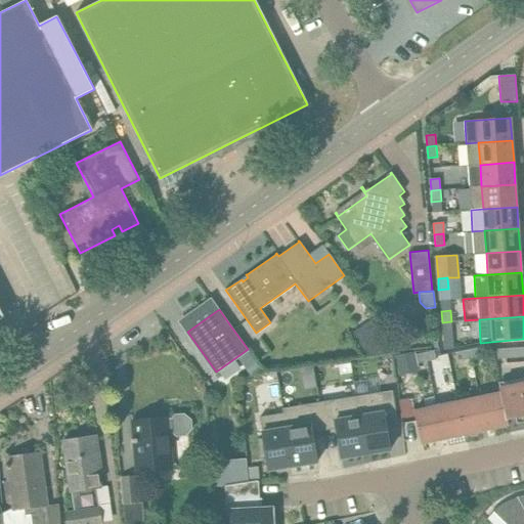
[(451,321),(442,322),(443,334),(452,333),(451,321)]
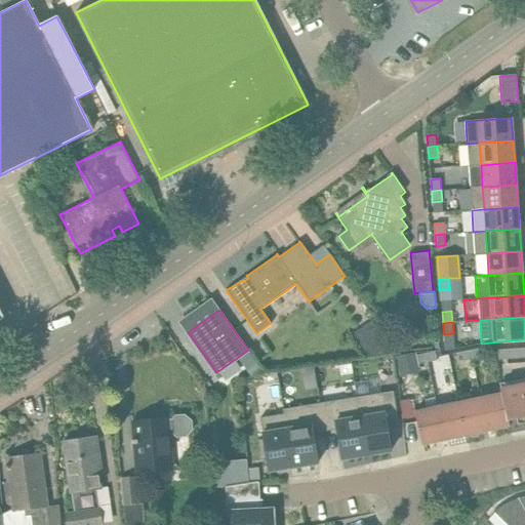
[(380,326),(357,344),(368,359),(401,354),(391,340),(380,326)]
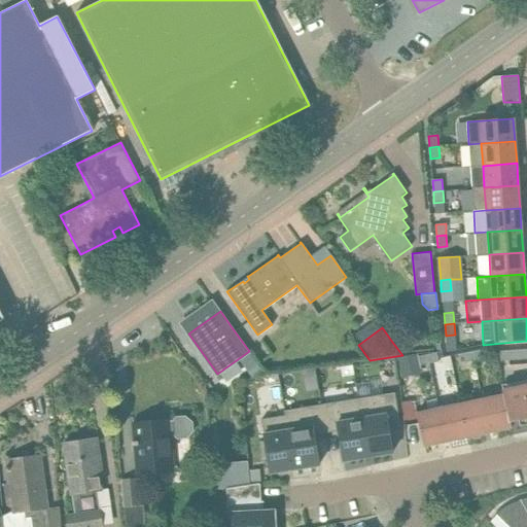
[(482,349),(472,351),(475,360),(484,358),(482,349)]
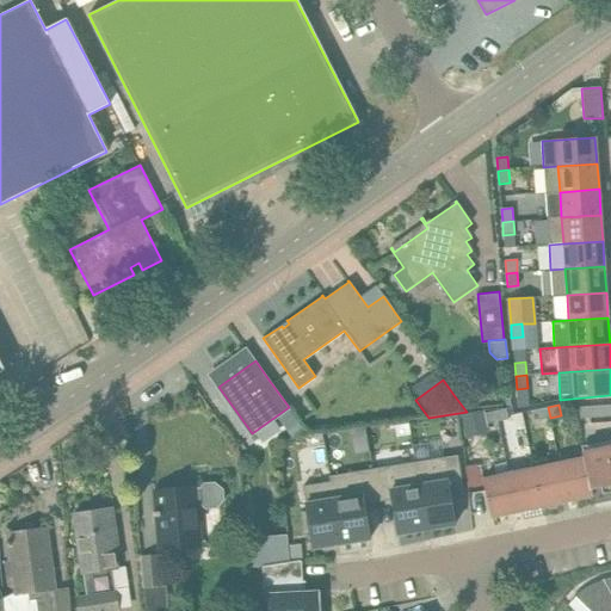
[(579,419),(610,415),(610,405),(579,407),(579,419)]
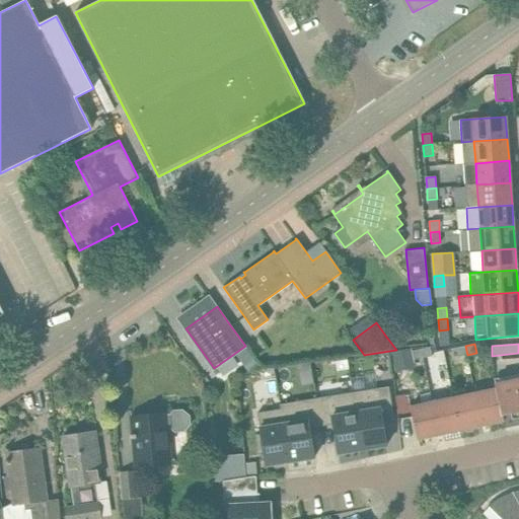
[(458,357),(467,355),(465,346),(456,348),(458,357)]
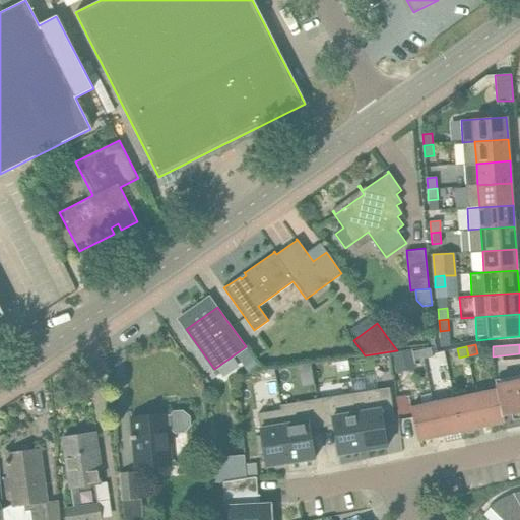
[(432,347),(423,349),(424,359),(434,356),(432,347)]
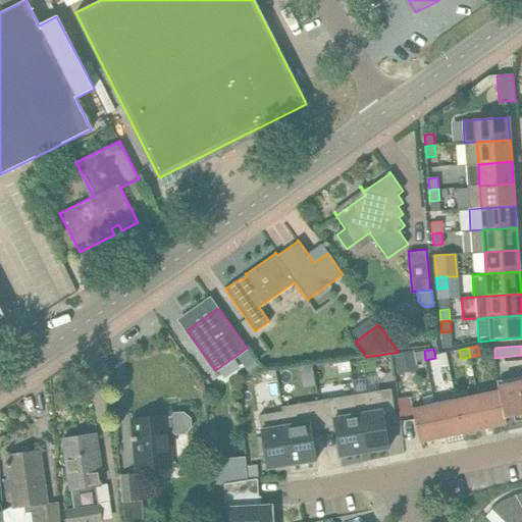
[(414,350),(394,355),(397,369),(417,364),(416,362),(414,353),(414,350)]
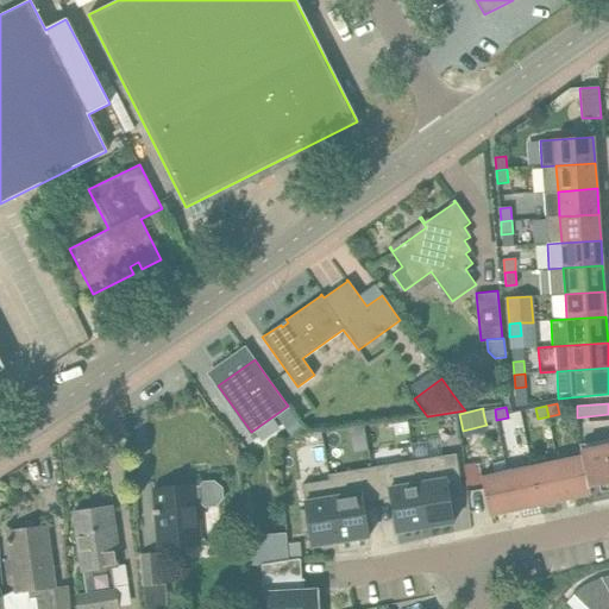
[(485,422),(496,420),(495,409),(483,412),(485,422)]
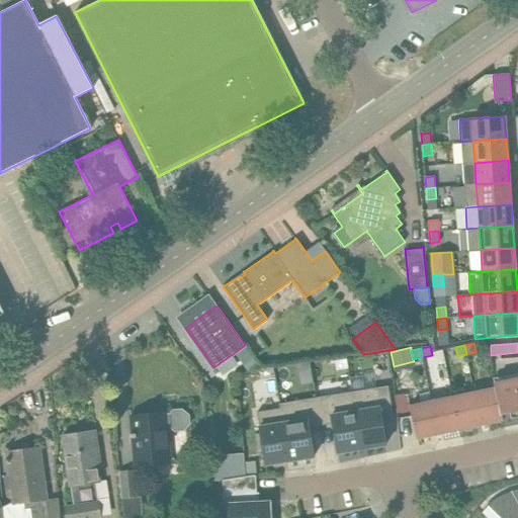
[(310,361),(297,364),(298,371),(312,369),(310,361)]
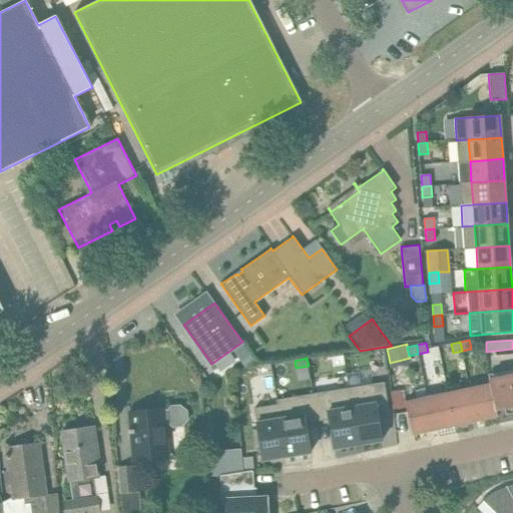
[(496,411),(512,407),(512,375),(489,380),(497,417),(498,416),(496,411)]
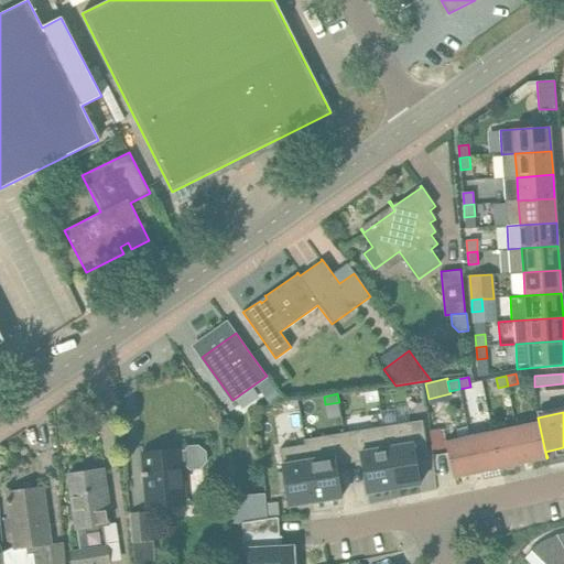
[(516,427),(523,463),(546,458),(538,418),(537,418),(538,423),(516,427)]
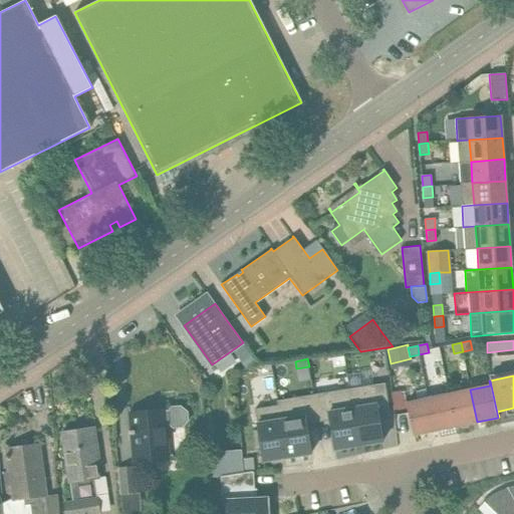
[(348,389),(358,446),(381,442),(377,413),(389,411),(384,382),(348,389)]
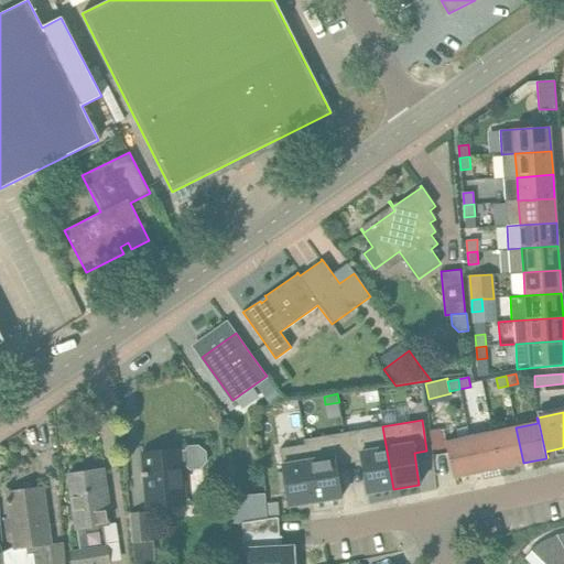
[(344,433),(348,463),(361,462),(367,494),(393,489),(382,426),(344,433)]
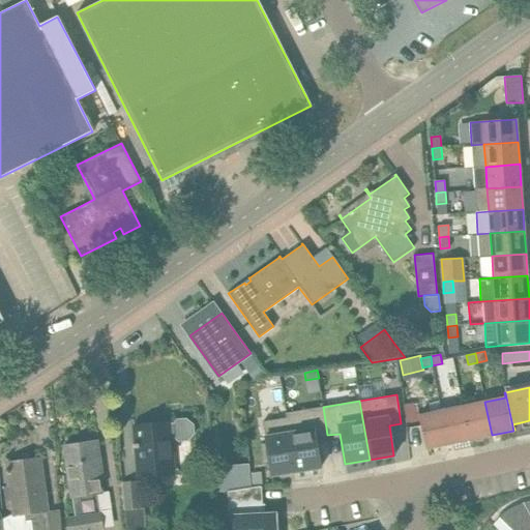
[(463,406),(470,439),(492,435),(484,402),(463,406)]
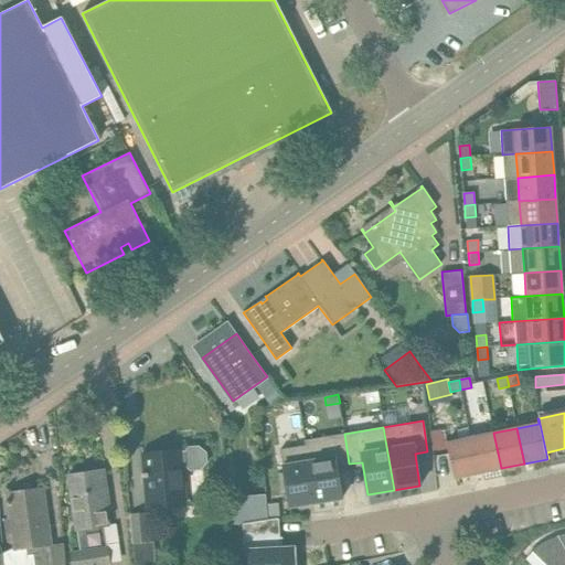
[(470,438),(478,473),(501,468),(493,433),(470,438)]
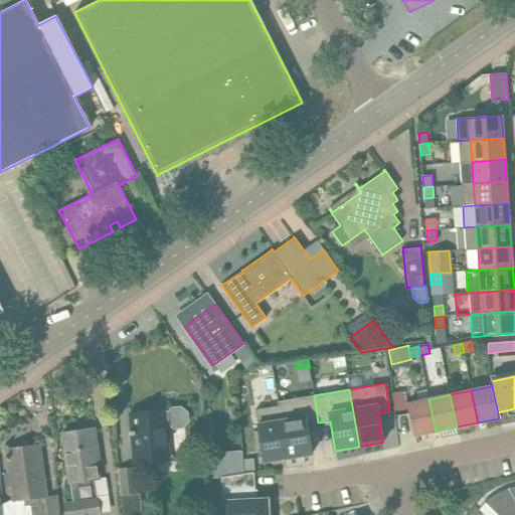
[(314,395),(278,401),(288,459),(311,455),(307,424),(318,422),(314,395)]
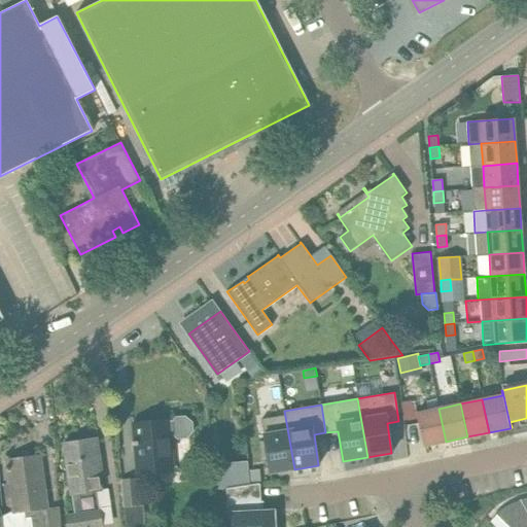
[(446,442),(438,409),(416,414),(423,447),(446,442)]
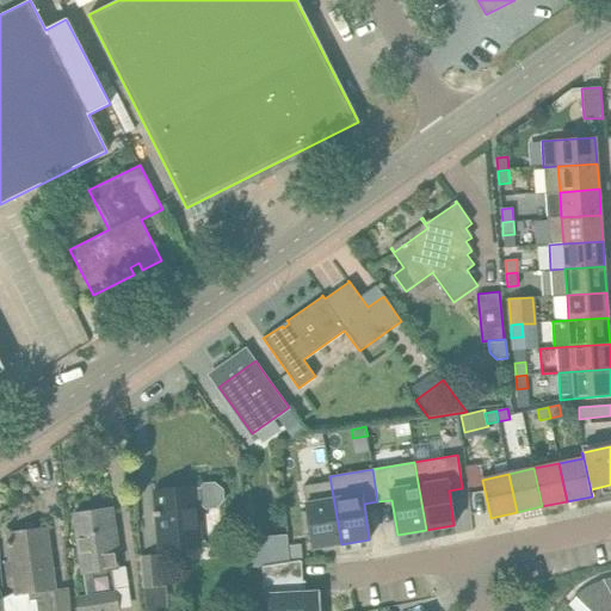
[(313,549),(341,544),(329,476),(328,476),(329,482),(303,486),(307,511),(301,512),(302,536),(310,535),(313,549)]
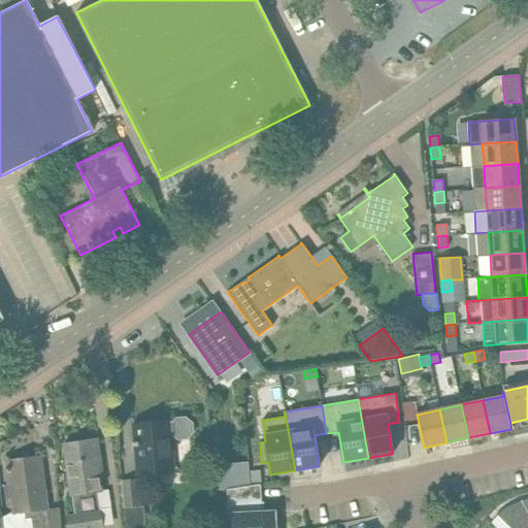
[(132,447),(135,446),(137,474),(171,471),(178,471),(176,436),(180,436),(185,439),(187,438),(193,432),(192,423),(185,417),(176,418),(173,422),(168,422),(168,421),(133,424),(134,442),(132,442),(132,447)]
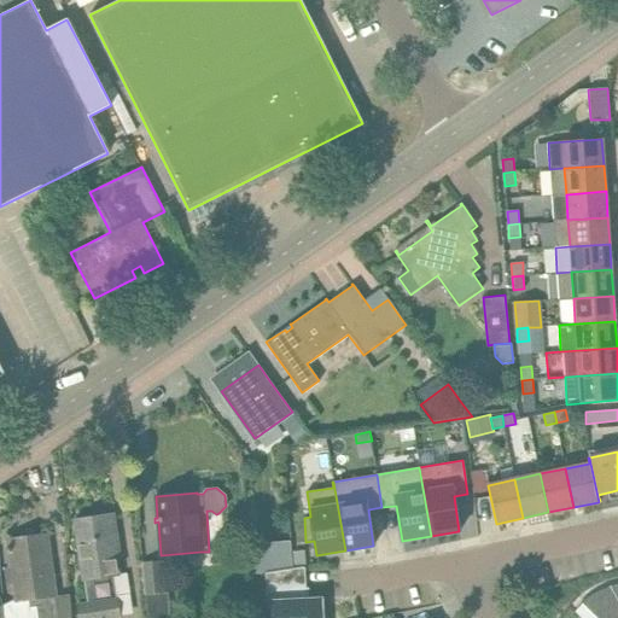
[(74,520),(77,544),(83,579),(117,573),(112,548),(117,547),(112,514),(74,520)]
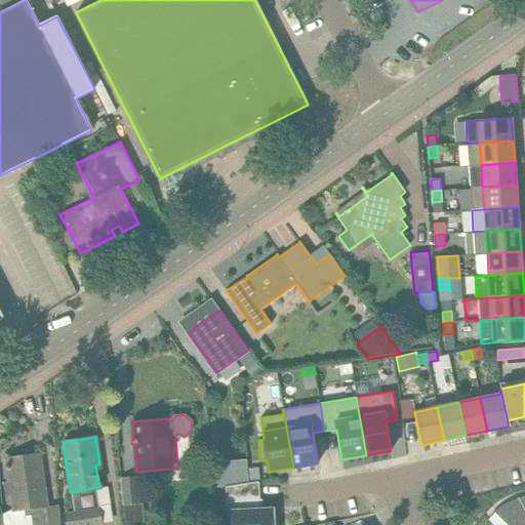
[(6,470),(8,470),(13,511),(25,510),(26,517),(30,517),(31,524),(48,524),(39,454),(6,458),(7,465),(5,465),(6,470)]
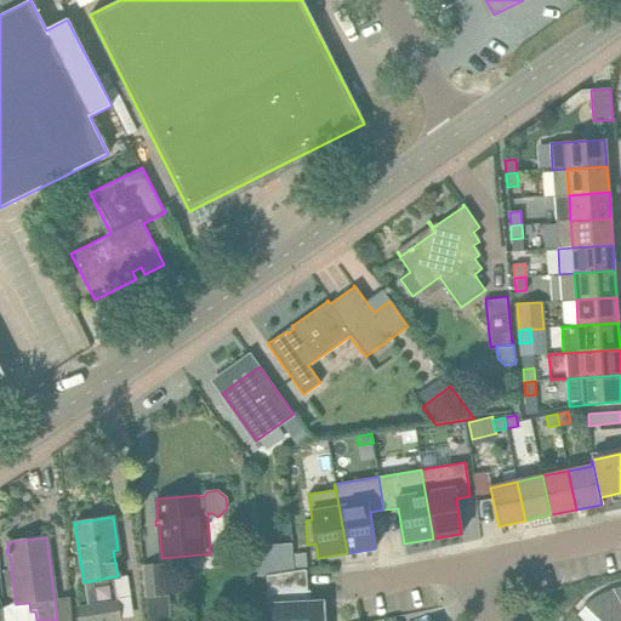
[(292,543),(249,547),(251,576),(266,575),(294,571),(292,556),(292,543)]
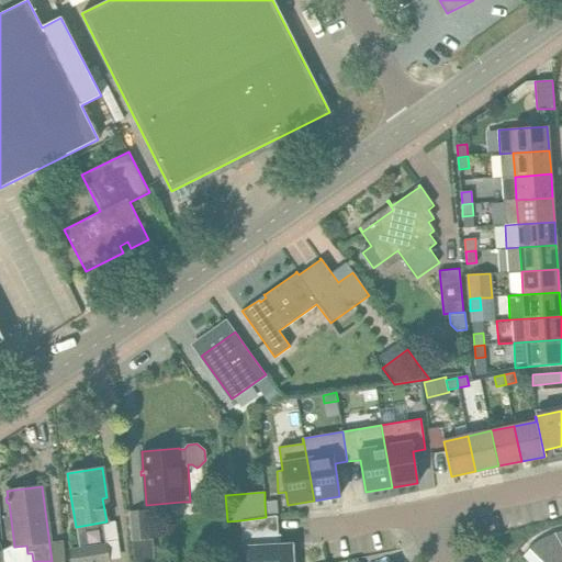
[(276,502),(265,503),(266,517),(277,515),(276,502)]
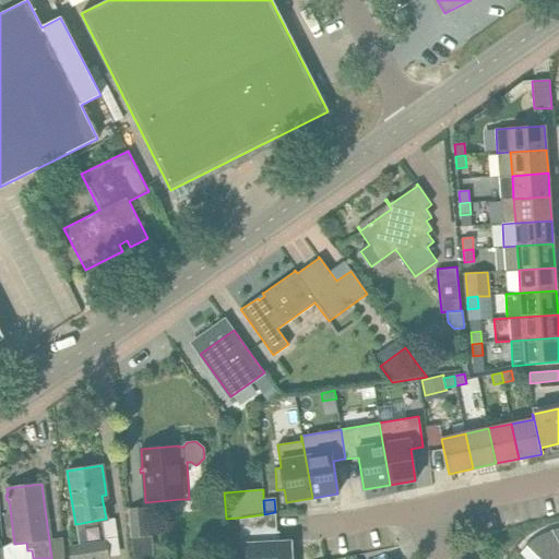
[(149,537),(146,506),(129,507),(132,538),(149,537)]
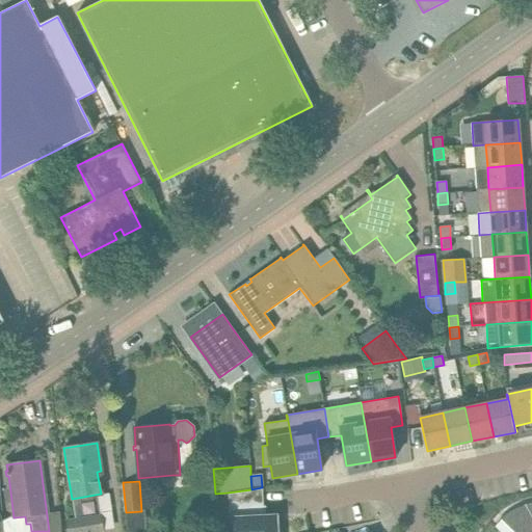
[(263,507),(262,487),(251,489),(228,493),(229,499),(230,517),(227,517),(228,531),(227,531),(281,531),(281,529),(276,529),(276,515),(262,516),(262,508),(263,507)]
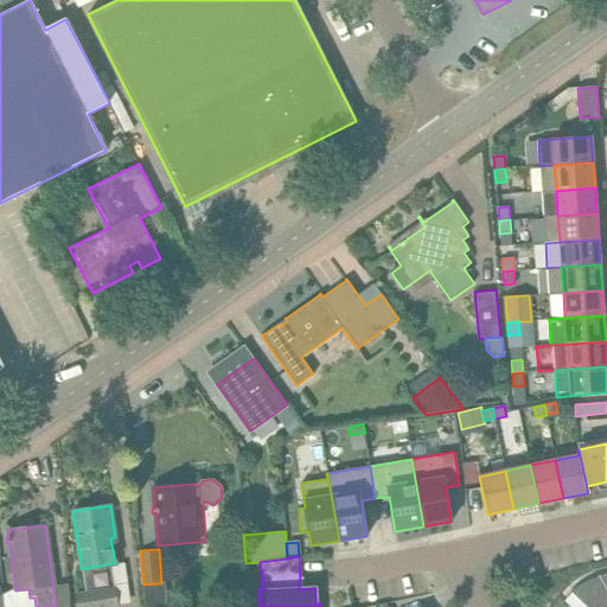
[(606,606),(606,573),(598,576),(582,583),(569,593),(570,594),(572,593),(586,606),(606,606)]
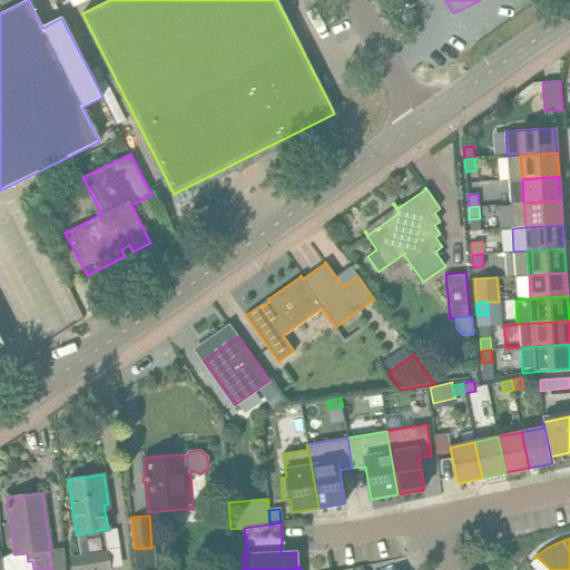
[(151,548),(135,549),(136,569),(156,569),(155,547),(151,548)]
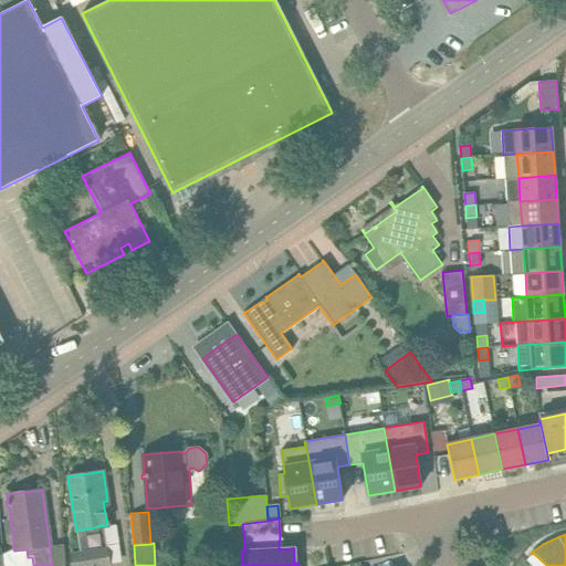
[(72,554),(73,565),(106,565),(108,565),(106,548),(72,554)]
